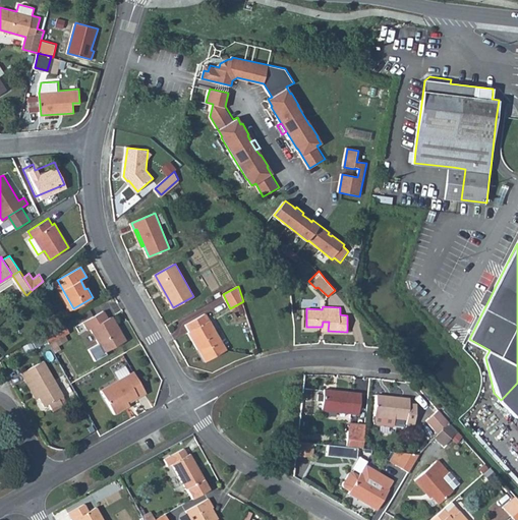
[(104,310),(83,322),(89,330),(92,328),(105,351),(126,340),(121,331),(120,330),(112,316),(109,318),(104,310)]
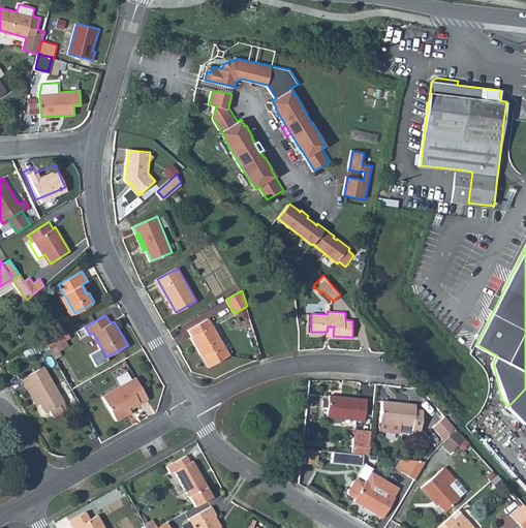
[(192,337),(202,354),(204,353),(210,366),(229,354),(209,318),(189,329),(193,336),(192,337)]
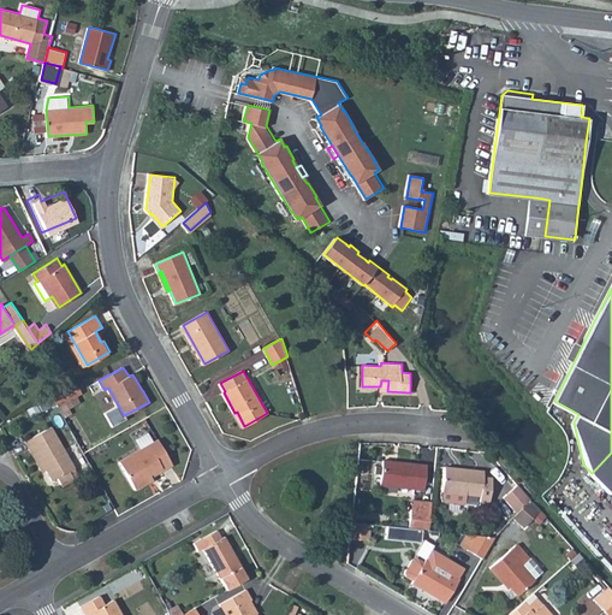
[(76,382),(52,394),(57,401),(58,404),(82,391),(76,382)]
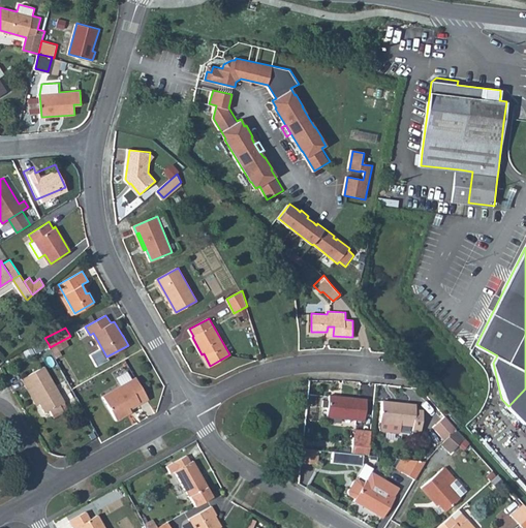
[(44,338),(33,345),(36,350),(49,344),(44,338)]
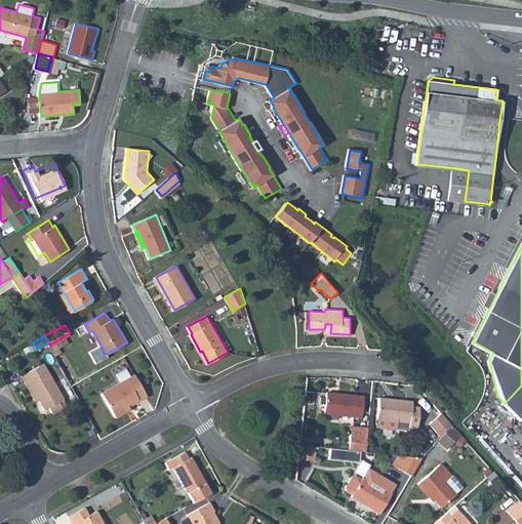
[(202,351),(200,352),(206,363),(207,364),(208,363),(202,351)]
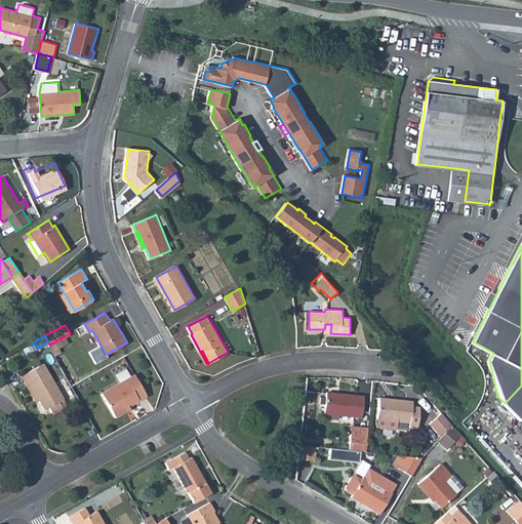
[(43,363),(26,374),(40,399),(45,408),(50,406),(54,413),(65,408),(61,401),(64,399),(43,363)]
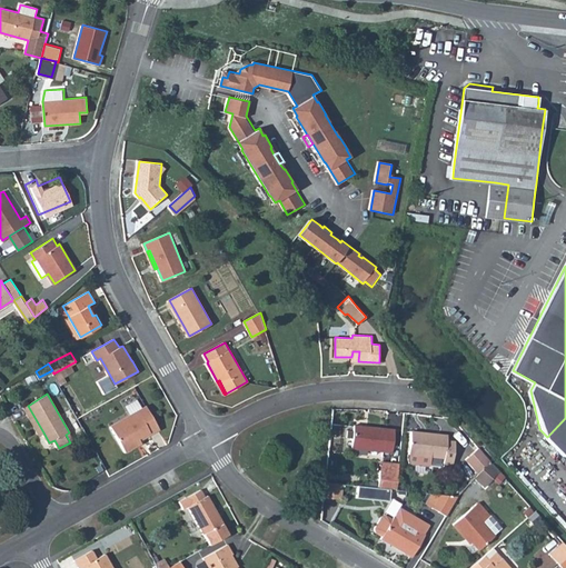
[(43,432),(28,406),(26,407),(40,434),(43,432)]
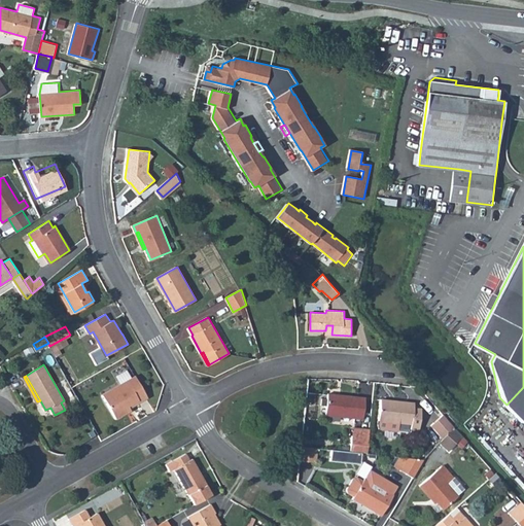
[(132,410),(131,407),(130,405),(139,399),(140,401),(148,397),(136,376),(103,394),(117,418),(132,410)]
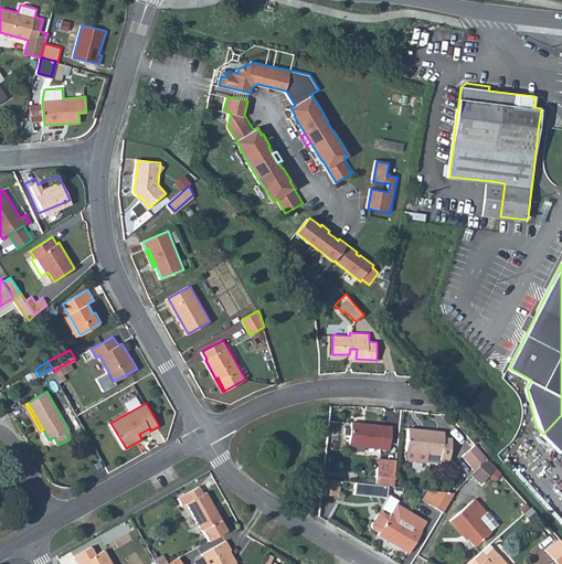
[(561,415),(543,434),(561,451),(561,415)]
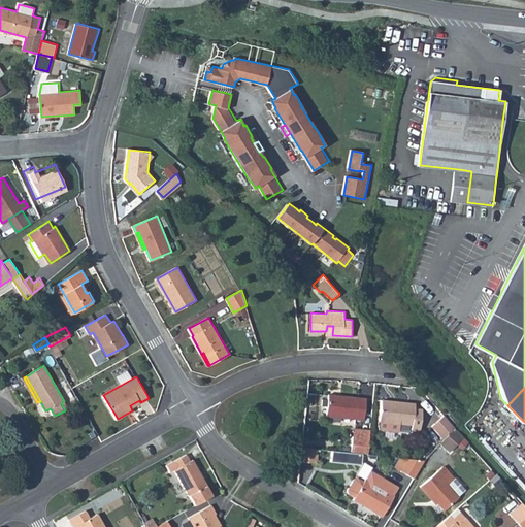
[(330,395),(327,416),(365,420),(367,398),(330,395)]
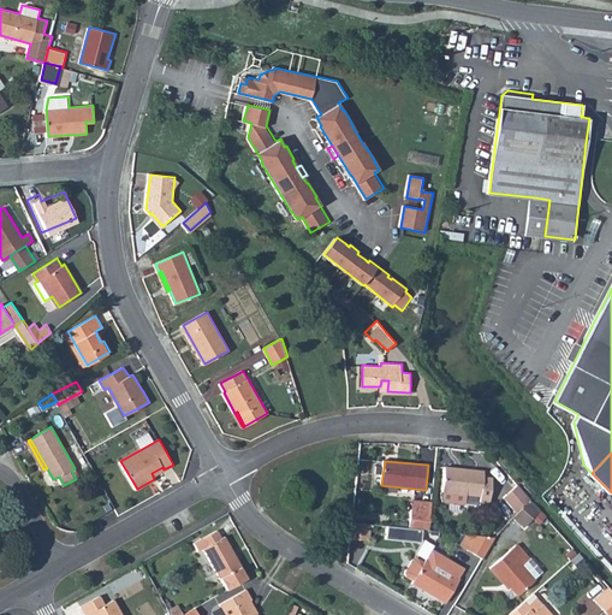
[(446,467),(444,491),(468,494),(482,495),(482,506),(488,506),(488,502),(491,502),(493,478),(485,477),(486,471),(446,467)]
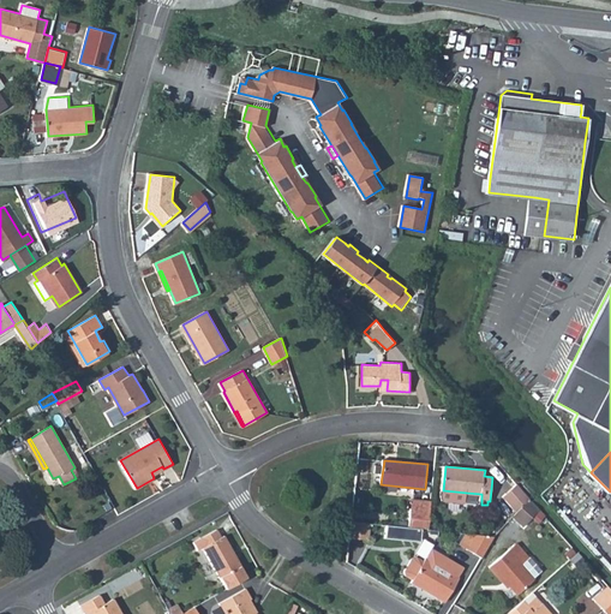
[(504,495),(516,508),(531,496),(519,482),(504,495)]
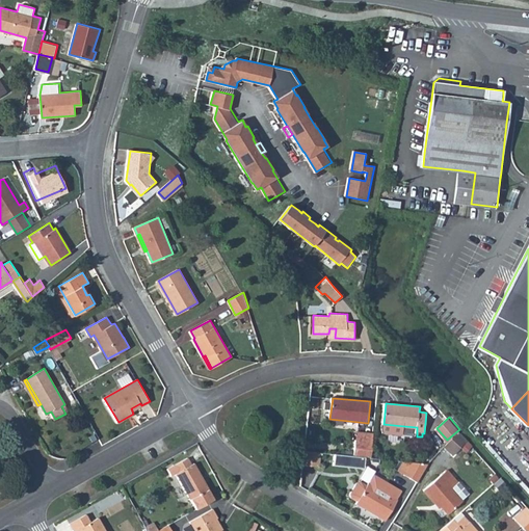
[(404,426),(384,424),(384,427),(385,431),(386,433),(404,435),(404,426)]
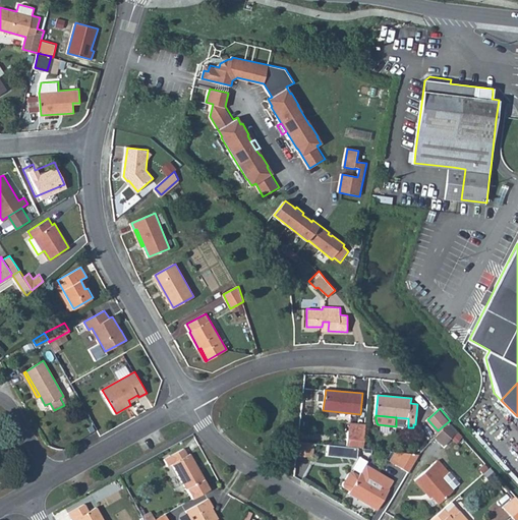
[(436,437),(444,445),(459,431),(450,420),(436,437)]
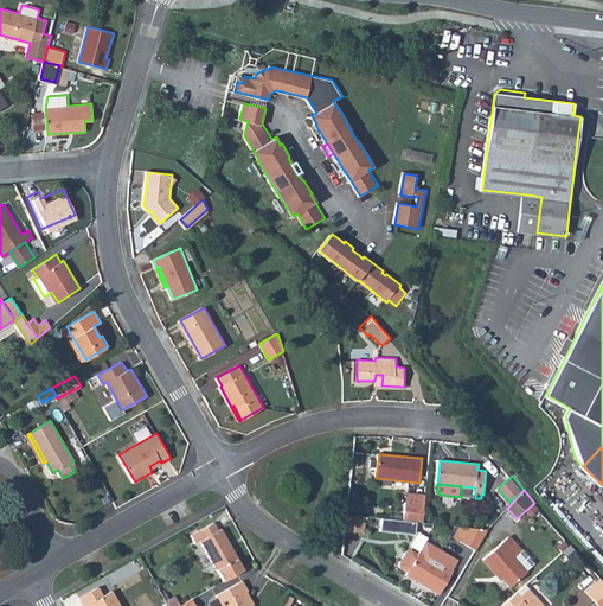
[(406,502),(425,503),(427,495),(406,492),(406,502)]
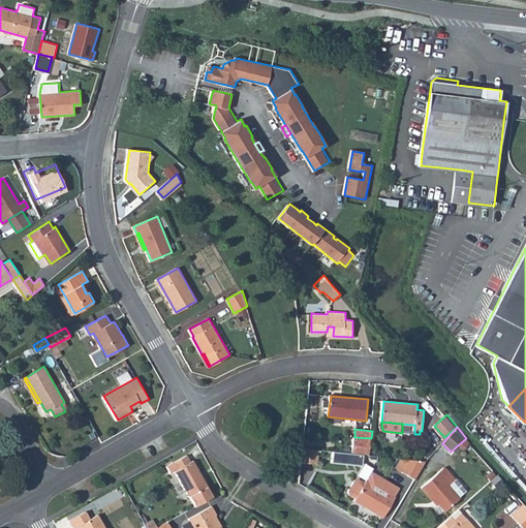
[(354,437),(352,454),(364,455),(370,455),(371,438),(354,437)]
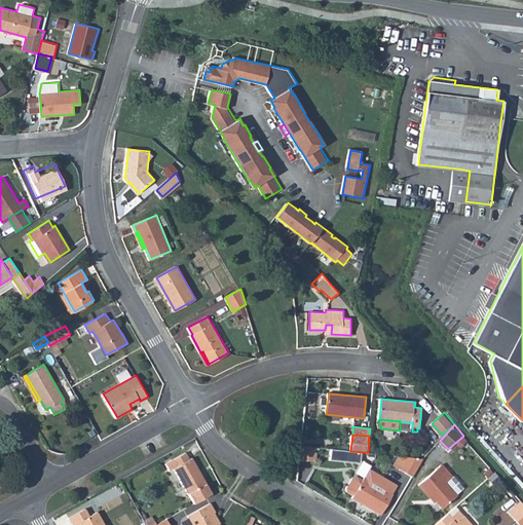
[(318,447),(302,445),(300,459),(316,461),(318,447)]
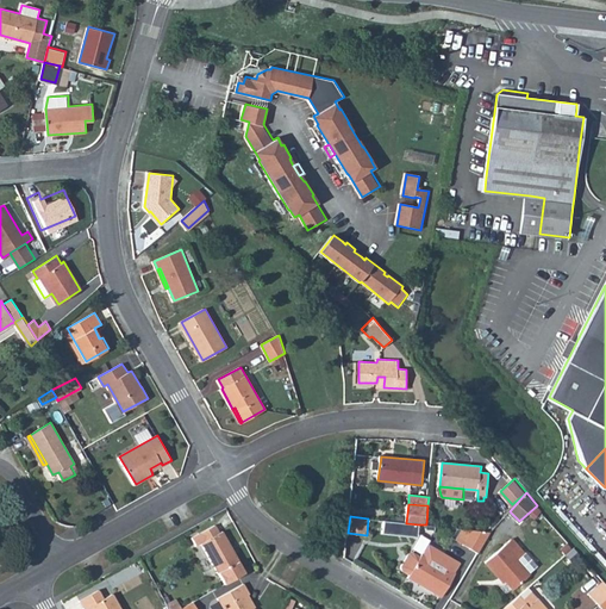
[(406,523),(385,521),(383,533),(414,536),(418,530),(419,524),(406,523)]
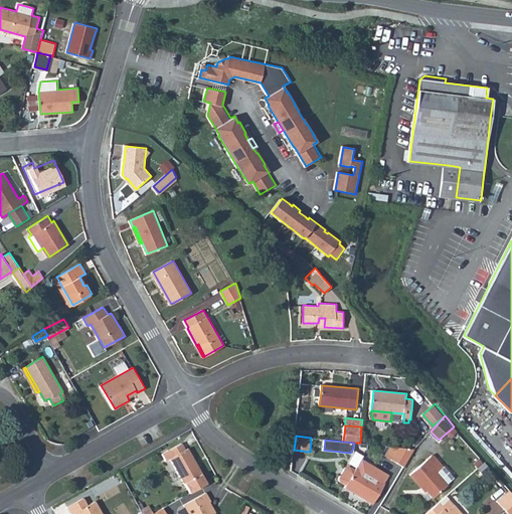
[(171,457),(190,492),(208,482),(189,448),(186,449),(183,443),(164,453),(167,460),(171,457)]
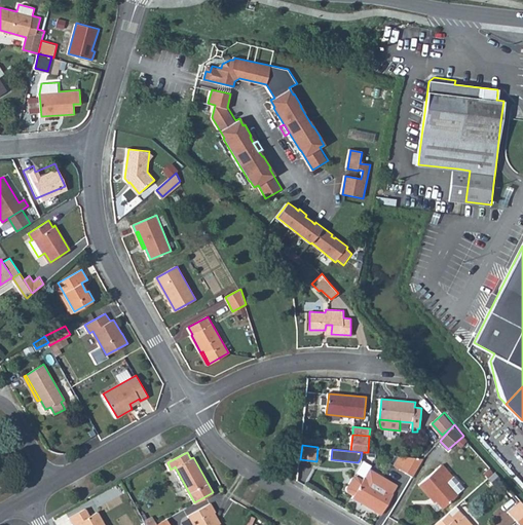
[(406,456),(400,469),(413,477),(424,459),(424,458),(406,456)]
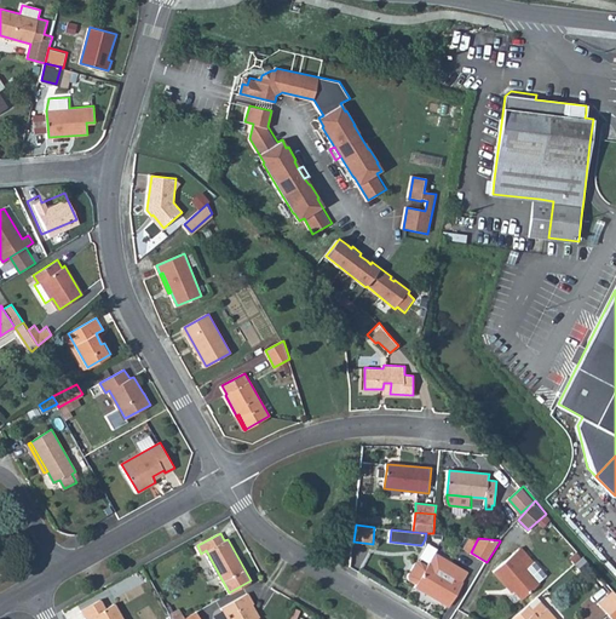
[(534,562),(533,561),(520,548),(495,571),(510,589),(512,588),(522,599),(540,584),(539,582),(527,568),(534,562)]
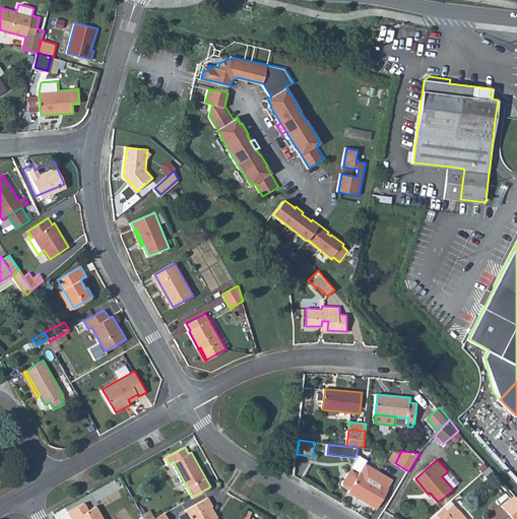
[(350,489),(348,492),(377,508),(388,489),(387,489),(393,479),(366,463),(361,472),(360,472),(359,474),(354,472),(351,472),(345,483),(346,487),(350,489)]
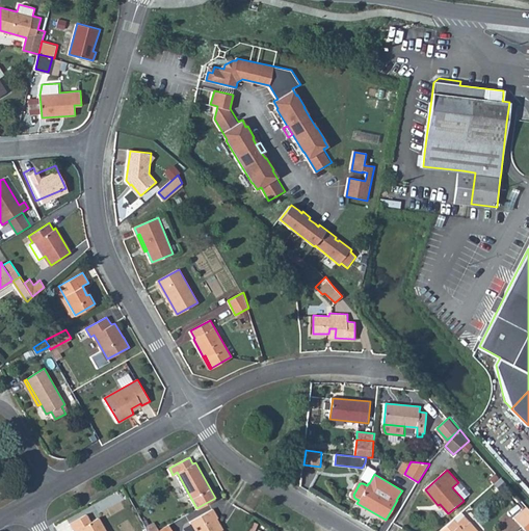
[(458,480),(457,481),(458,482),(452,487),(463,499),(469,493),(458,480)]
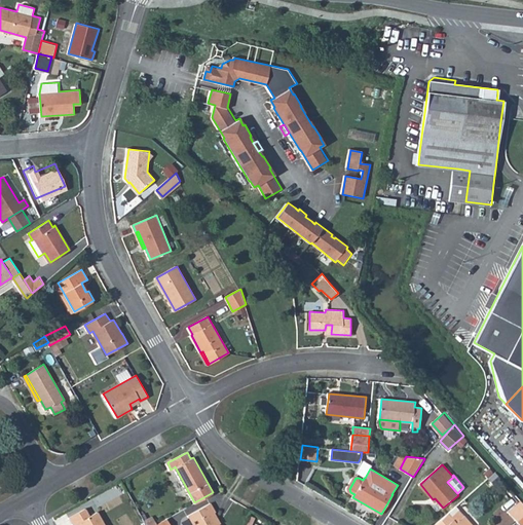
[(509,511),(518,521),(522,517),(522,501),(521,500),(509,511)]
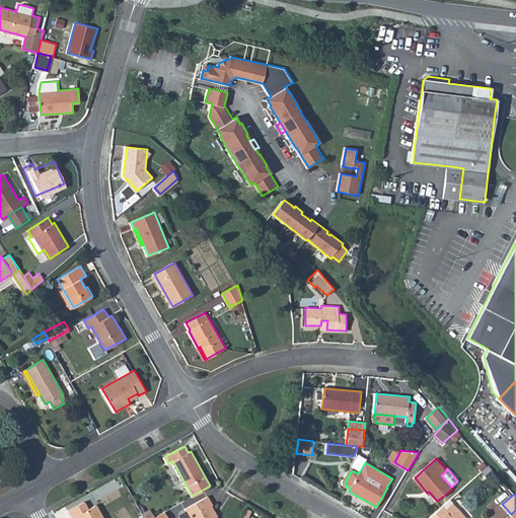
[(208,496),(187,508),(192,517),(217,517),(211,506),(213,505),(208,496)]
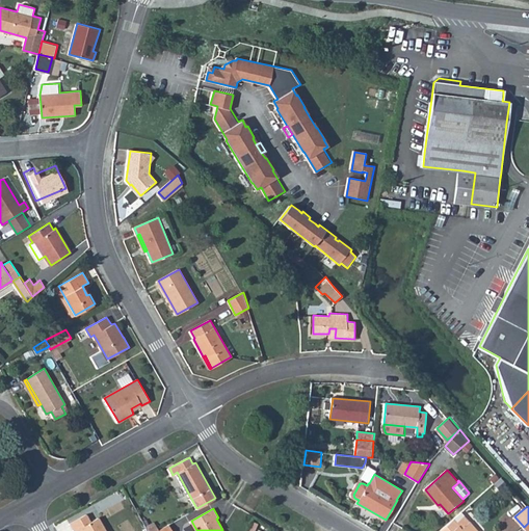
[(87,514),(70,524),(74,530),(76,530),(79,529),(80,530),(106,530),(99,518),(91,522),(87,514)]
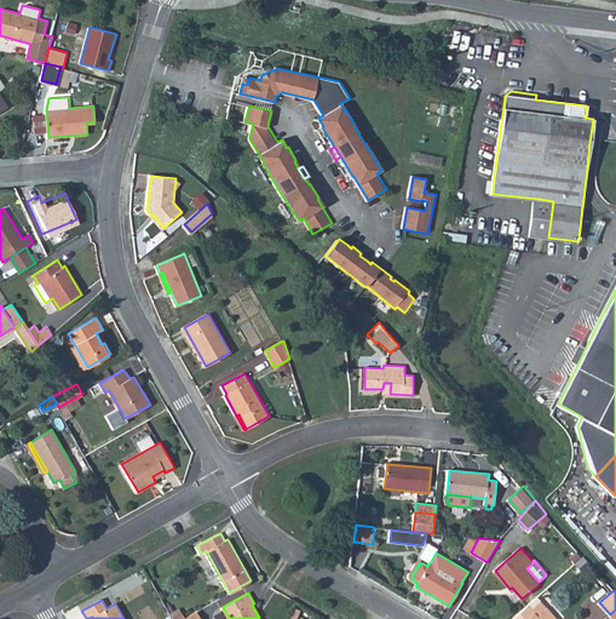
[(531,611),(537,618),(547,608),(541,602),(531,611)]
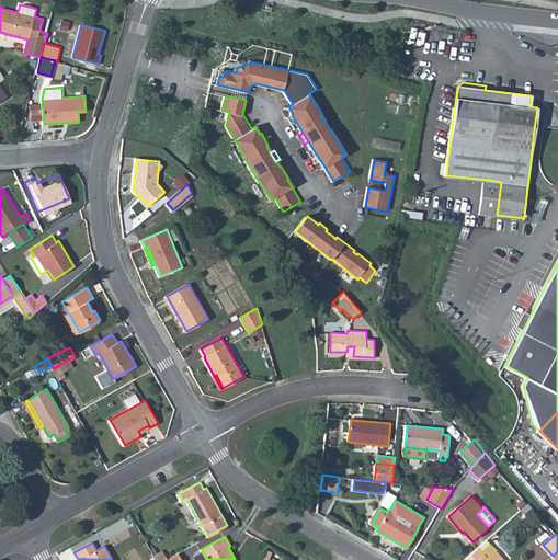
[(478,548),(470,553),(463,559),(503,559),(496,550),(487,559),(481,552),(478,548)]
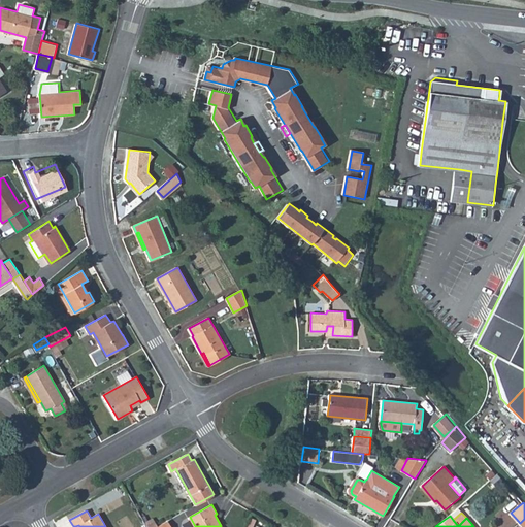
[(155,526),(178,526),(173,517),(160,524),(155,526)]
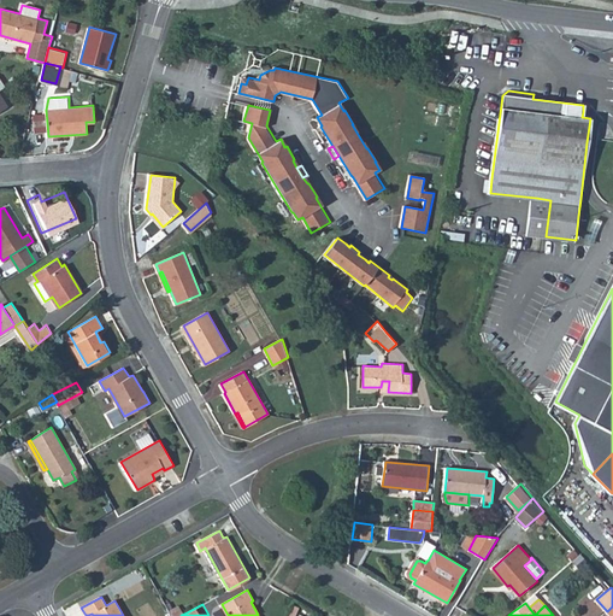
All buildings are outlined.
